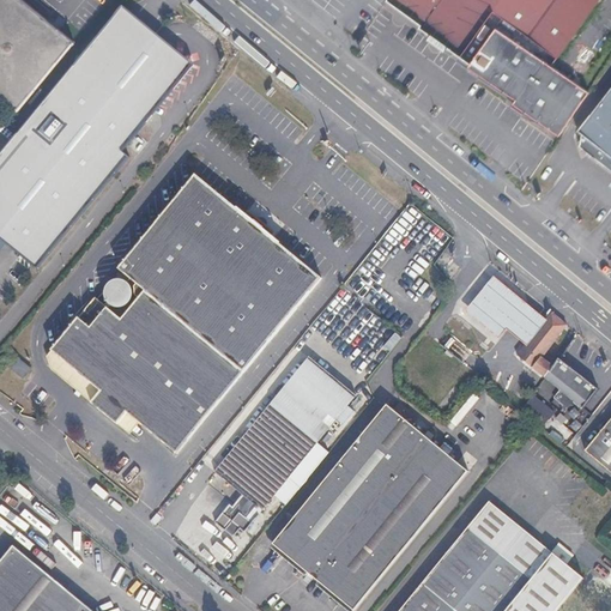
[(0,0),(0,101),(13,113),(71,41),(19,0),(0,0)]
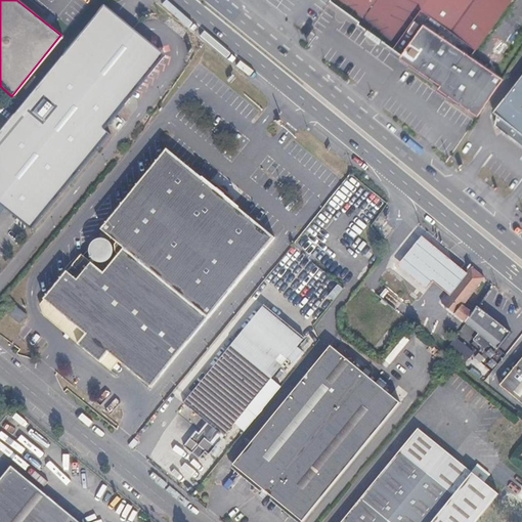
[(333,0),(394,43),(419,7),(475,47),(509,0),(333,0)]
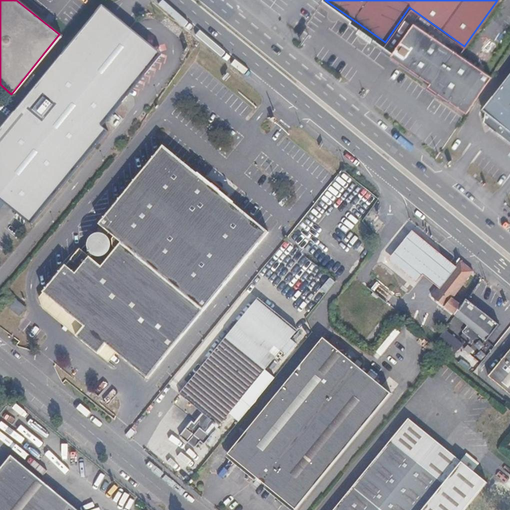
[(101,3),(60,52),(120,101),(160,53),(101,3)]
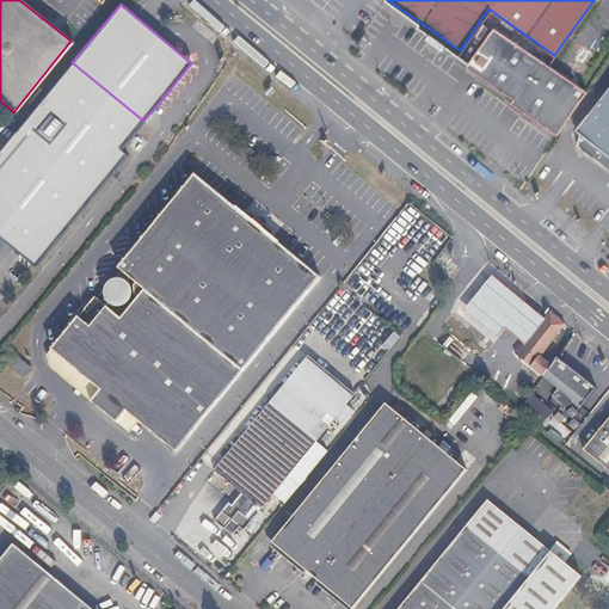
[(586,90),(492,25),(466,63),(514,98),(511,102),(557,133),(586,90)]
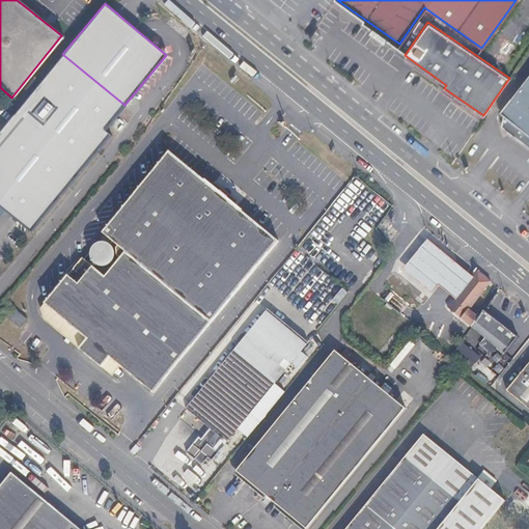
[(124,105),(62,54),(0,131),(0,205),(31,231),(111,134),(105,129),(124,105)]
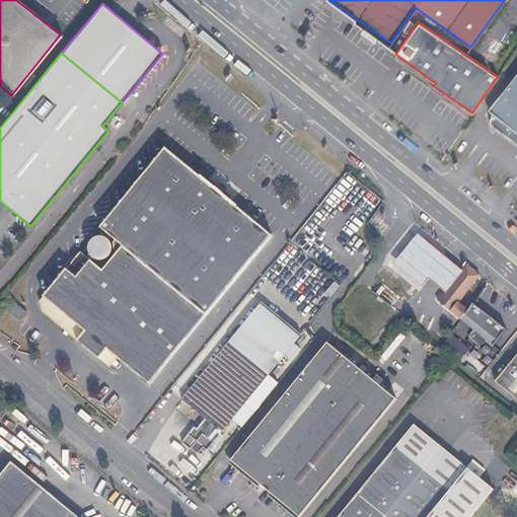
[(516,72),(489,109),(493,113),(490,124),(504,135),(516,145),(516,72)]
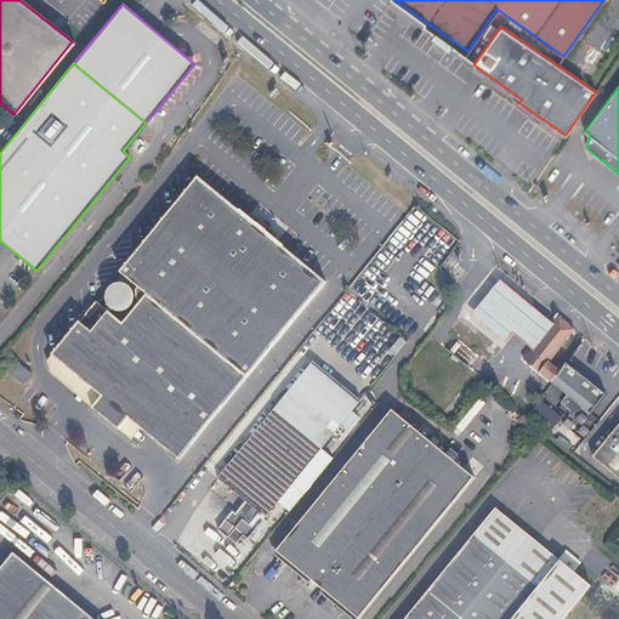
[(238,210),(196,175),(118,271),(145,293),(121,322),(94,299),(49,353),(98,393),(89,405),(115,429),(125,416),(175,459),(323,280),(282,246),(283,245),(274,238),(277,234),(263,223),(250,213),(248,216),(239,209),(238,210)]
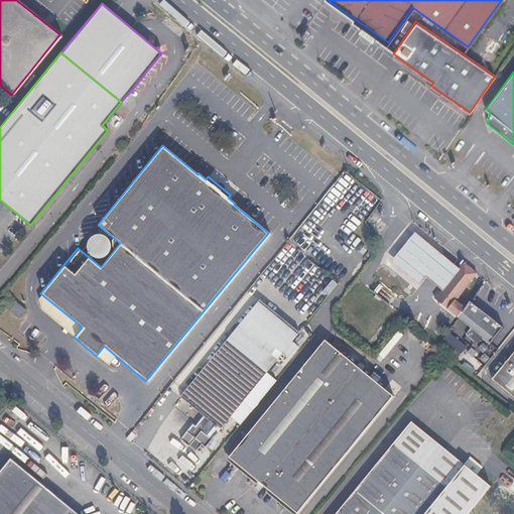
[(425,274),(442,289),(460,268),(413,230),(389,259),(418,283),(425,274)]
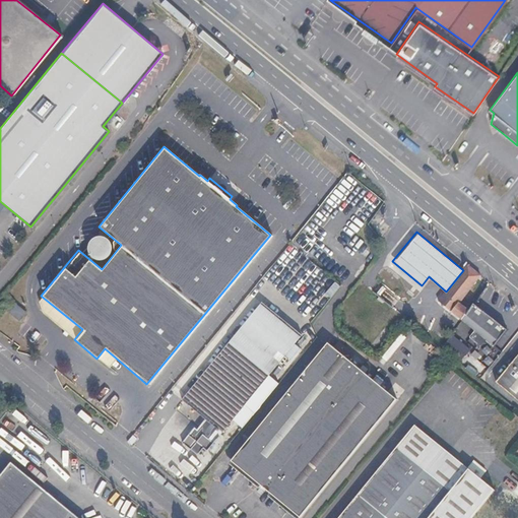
[(250,292),(301,331),(339,281),(289,242),(250,292)]
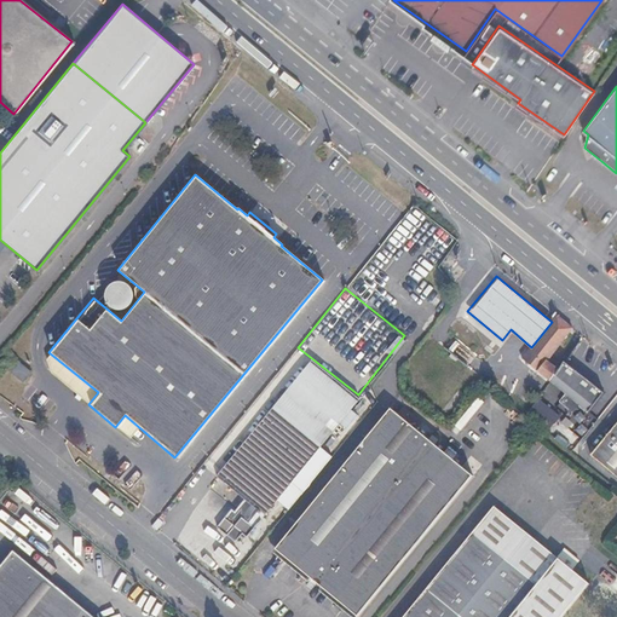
[(558,316),(552,322),(531,347),(523,358),(548,379),(559,367),(547,357),(571,327),(558,316)]
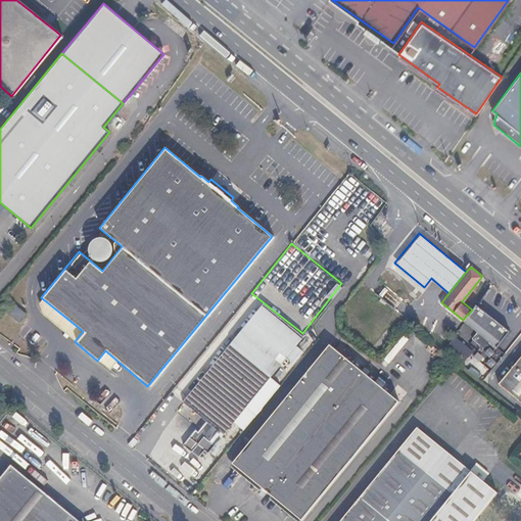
[(490,282),(482,276),(462,301),(472,310),(475,303),(490,282)]
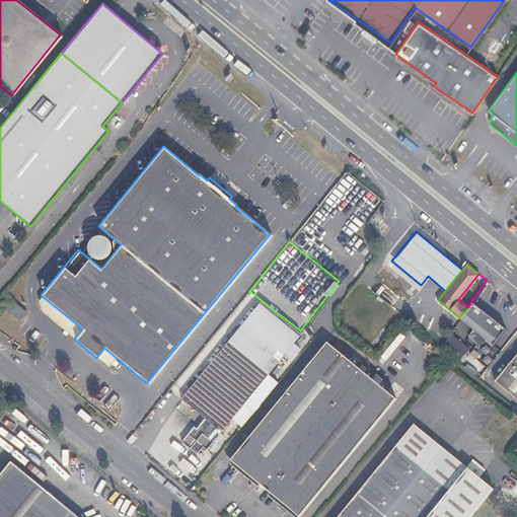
[(195,451),(200,445),(216,414),(217,413),(213,411),(243,370),(259,350),(275,327),(282,318),(256,299),(177,396),(202,416),(188,433),(187,432),(179,439),(195,451)]
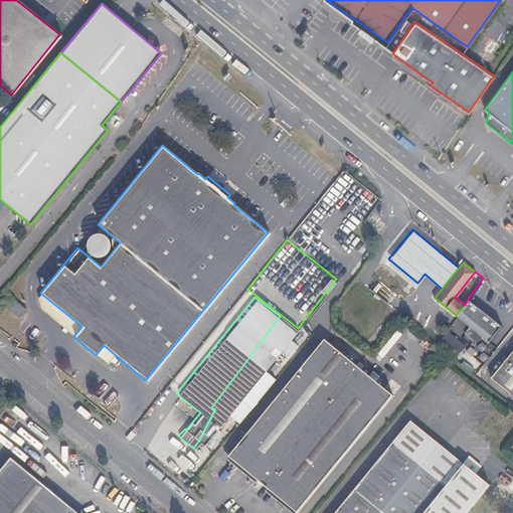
[(12,299),(6,307),(18,316),(24,309),(12,299)]
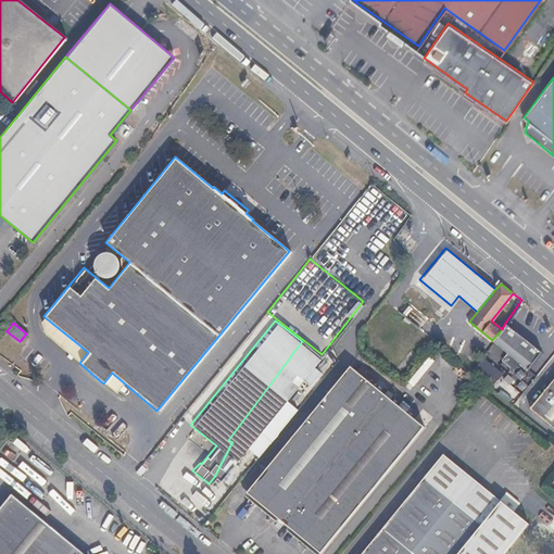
[(502,329),(492,340),(502,348),(499,353),(507,360),(511,355),(527,368),(540,352),(516,332),(505,323),(502,329)]
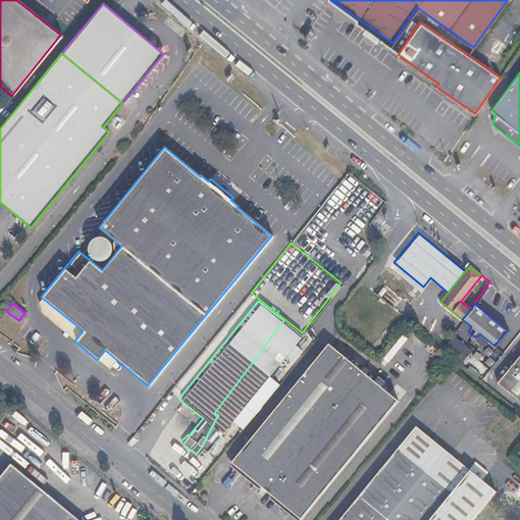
[(287,323),(283,320),(276,329),(279,332),(287,323)]
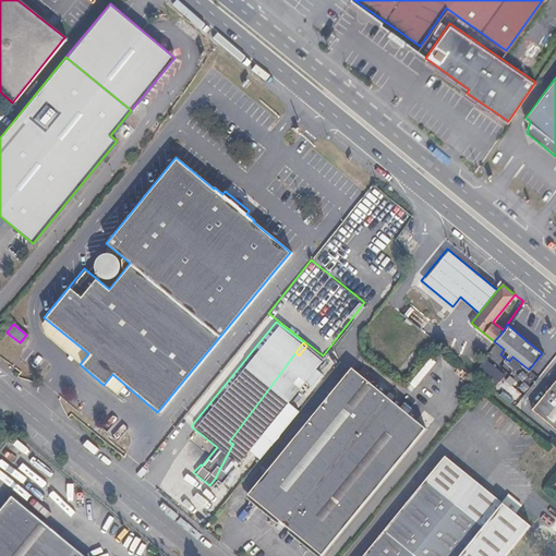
[(233,460),(237,462),(263,414),(281,387),(304,362),(313,350),(306,346),(299,355),(280,378),(276,384),(264,400),(233,444),(232,445),(215,479),(218,482),(225,474),(220,471),(228,460),(230,463),(233,460)]
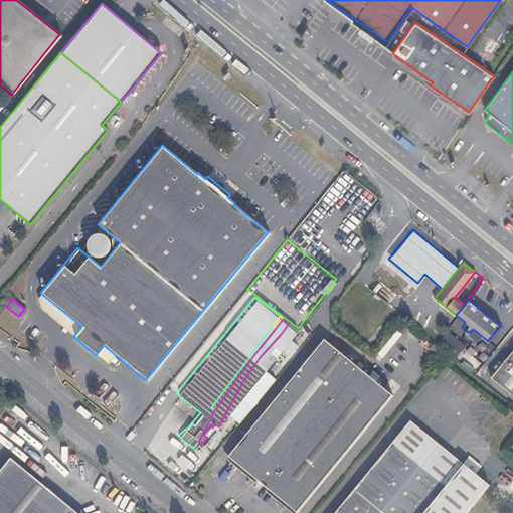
[(242,382),(218,426),(257,376),(295,328),(289,323),(281,334),(260,357),(242,382)]
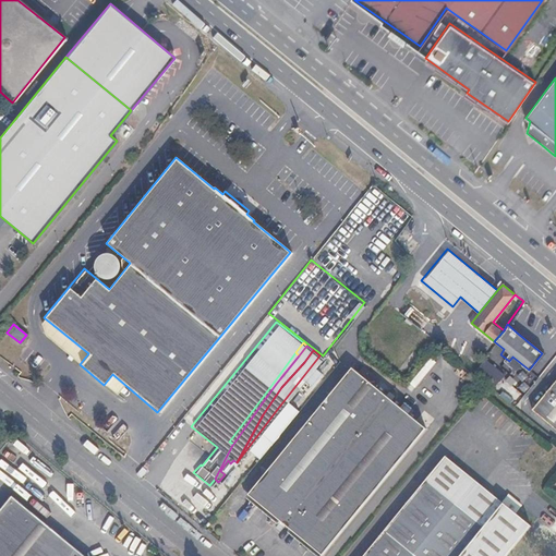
[(299,355),(295,352),(278,376),(280,378),(299,355)]
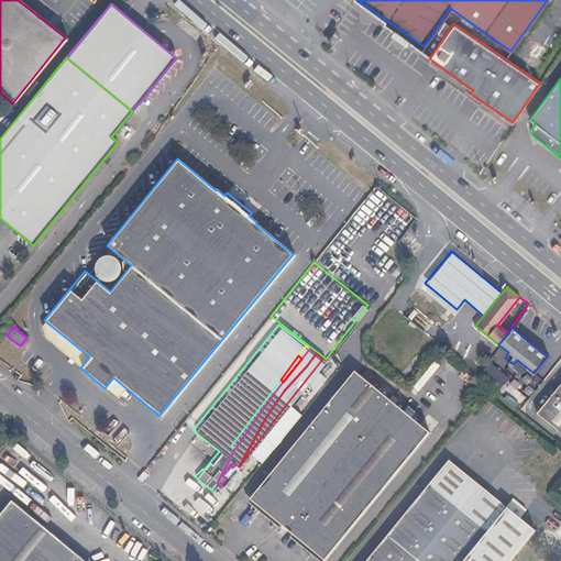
[(488,361),(479,373),(497,388),(508,376),(488,361)]
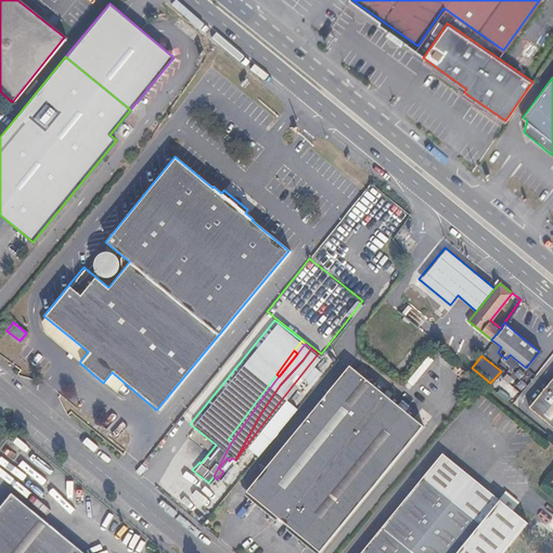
[(319,552),(421,425),(346,367),(245,492),(319,552)]
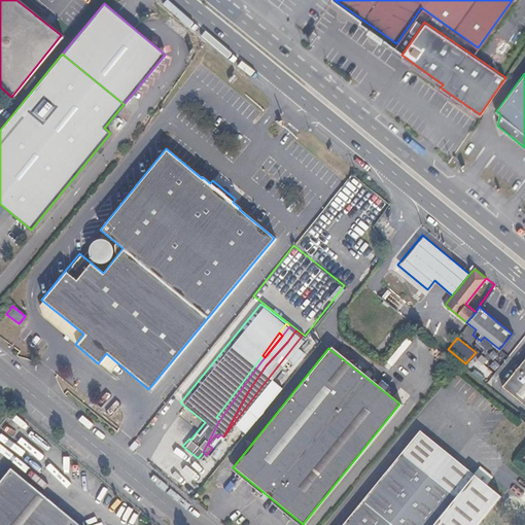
[(260,362),(265,357),(263,355),(247,376),(249,378),(260,362)]
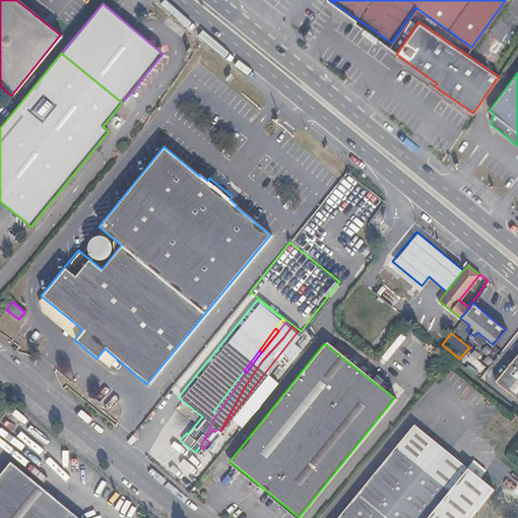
[(517,351),(495,380),(517,399),(517,351)]
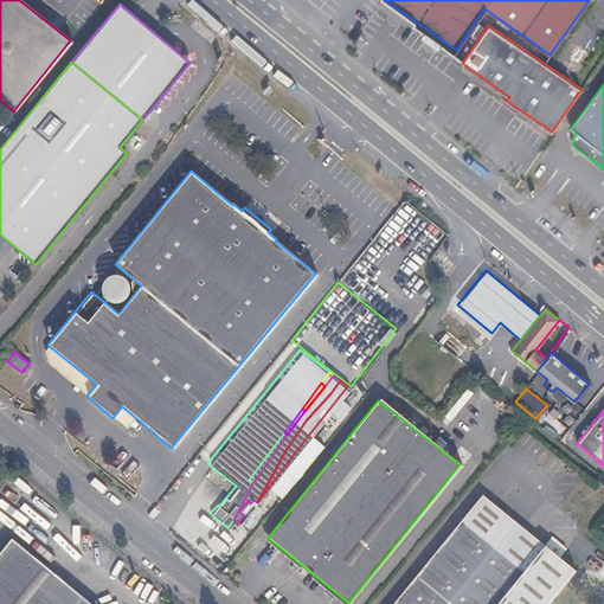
[(249,480),(254,482),(287,435),(284,432),(249,480)]
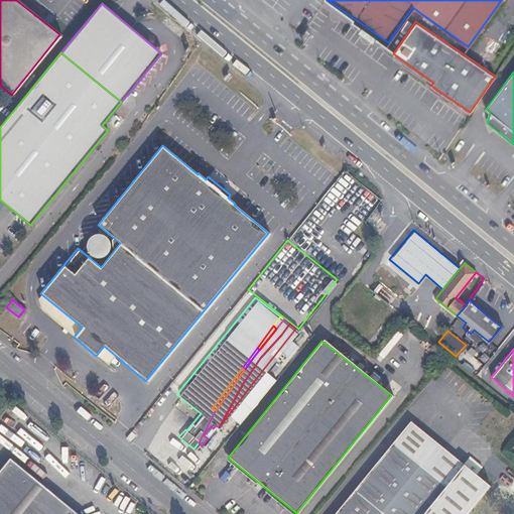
[(453,513),(482,479),(476,474),(482,467),(470,456),(464,464),(412,419),(334,513),(453,513)]
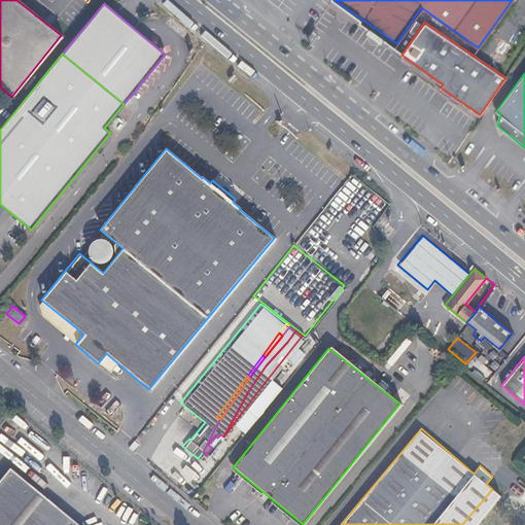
[(0,524),(83,524),(10,465),(0,478),(0,524)]
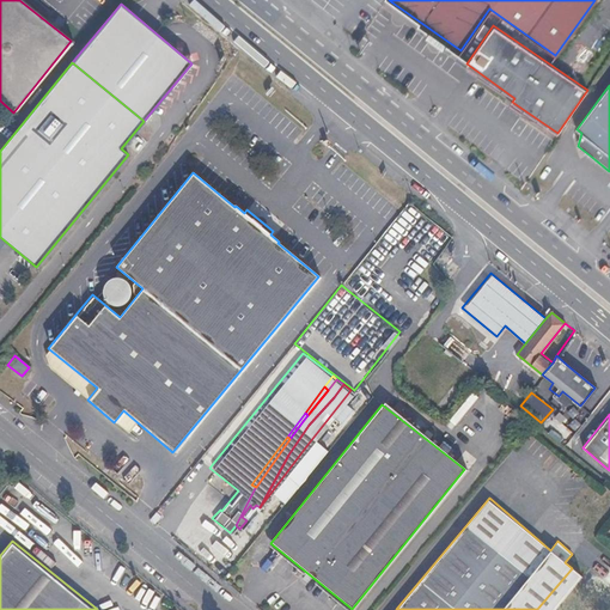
[(553,609),(581,577),(572,568),(537,609),(553,609)]
